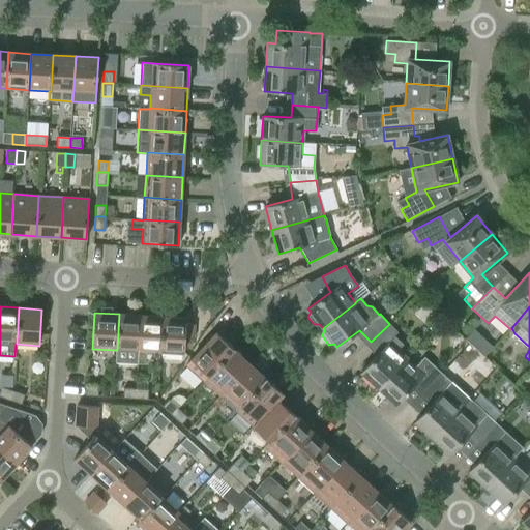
[(138,352),(139,352),(142,316),(119,314),(117,350),(116,350),(115,362),(137,363),(138,352)]
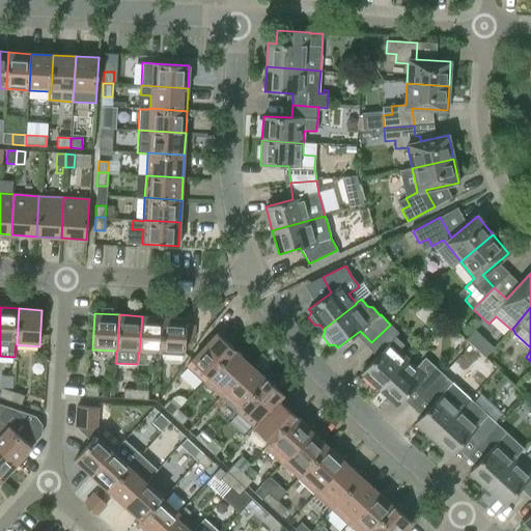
[(146,353),(162,354),(164,317),(142,316),(139,353),(138,353),(137,364),(145,365),(146,353)]
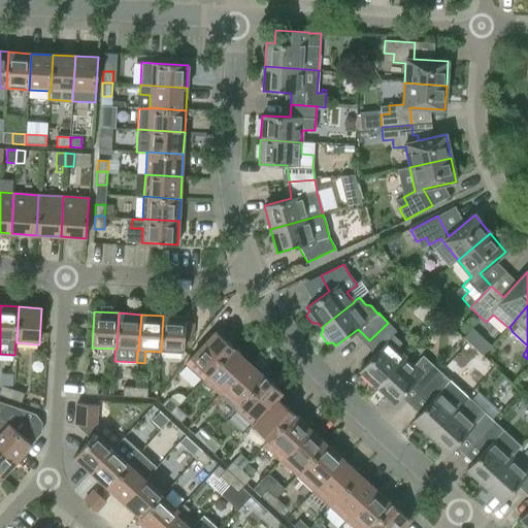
[(186,317),(163,316),(161,352),(184,353),(185,336),(193,337),(193,323),(185,323),(186,317)]
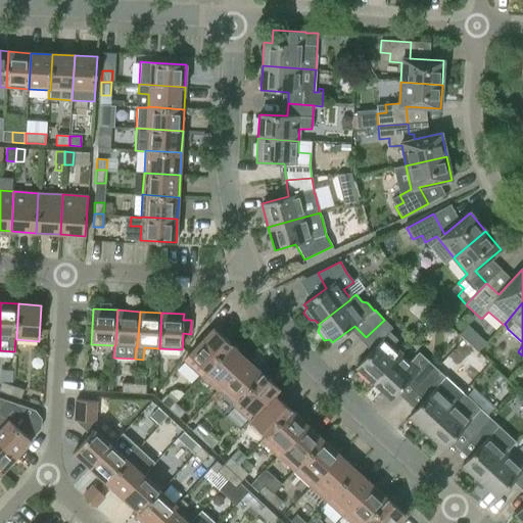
[(392,328),(384,320),(366,337),(375,347),(355,368),(374,384),(401,353),(392,345),(397,340),(388,332),(392,328)]
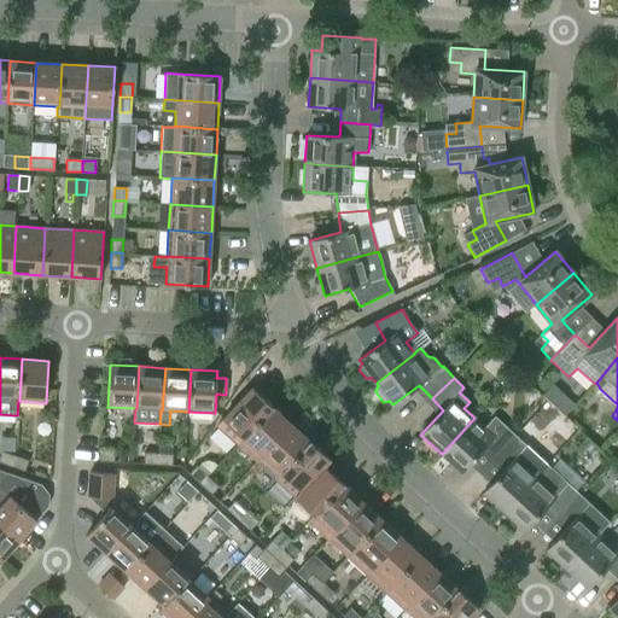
[(217,426),(238,444),(273,407),(251,388),(249,391),(243,386),(233,398),(238,403),(217,426)]
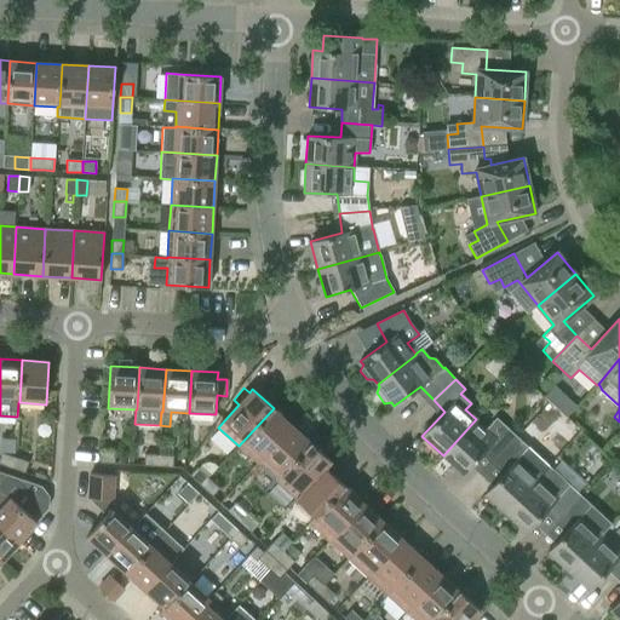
[(239,446),(258,464),(292,426),(274,408),(239,446)]
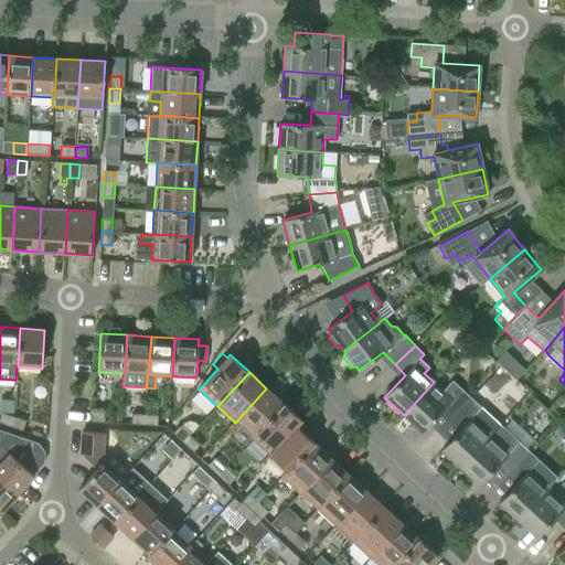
[(443,409),(452,419),(471,398),(452,381),(443,391),(434,382),(404,415),(423,432),(443,409)]
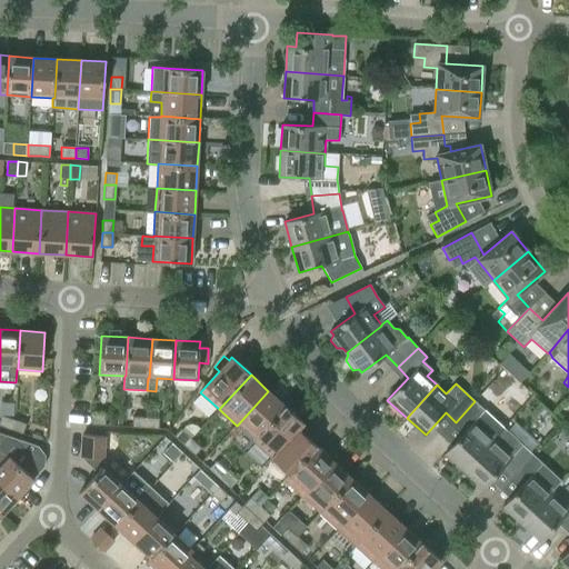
[(286,408),(268,391),(237,426),(255,441),(286,408)]
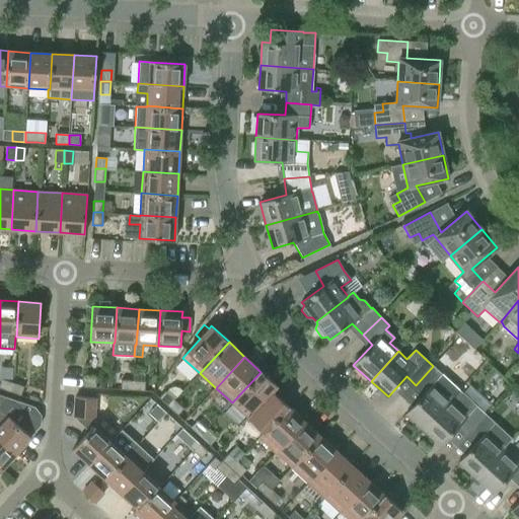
[(405,413),(423,429),(450,399),(442,391),(450,382),(433,366),(416,385),(425,393),(405,413)]
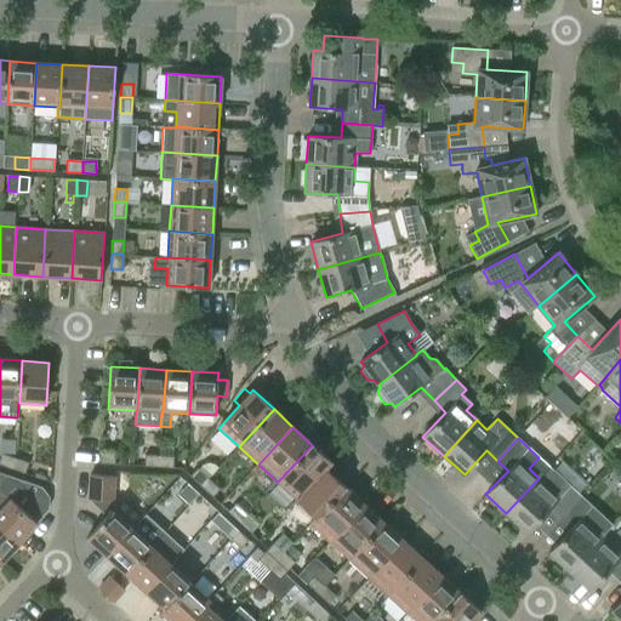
[(296,500),(297,501),(303,494),(326,469),(332,463),(312,445),(278,482),(296,500)]
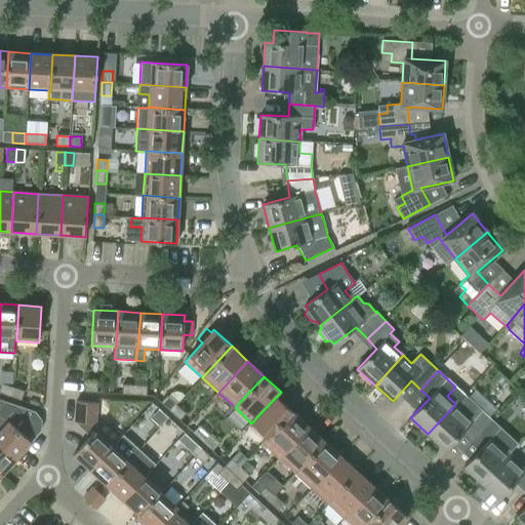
[(85,382),(85,391),(84,392),(97,393),(97,382),(85,382)]
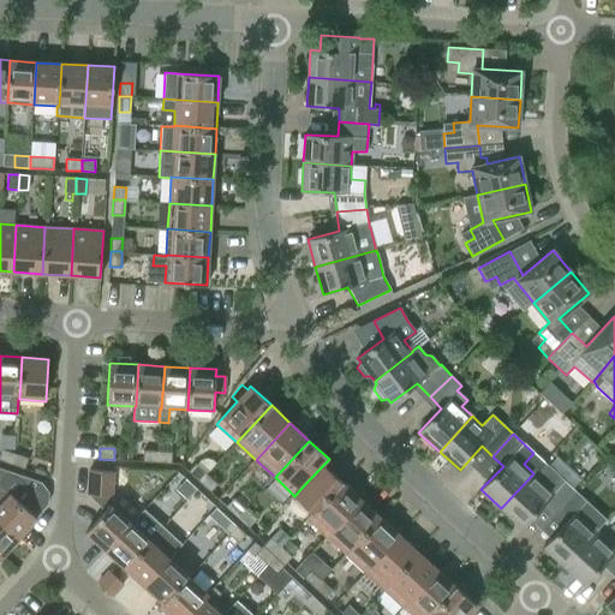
[(16,455),(16,454),(3,449),(0,455),(0,460),(12,465),(16,455)]
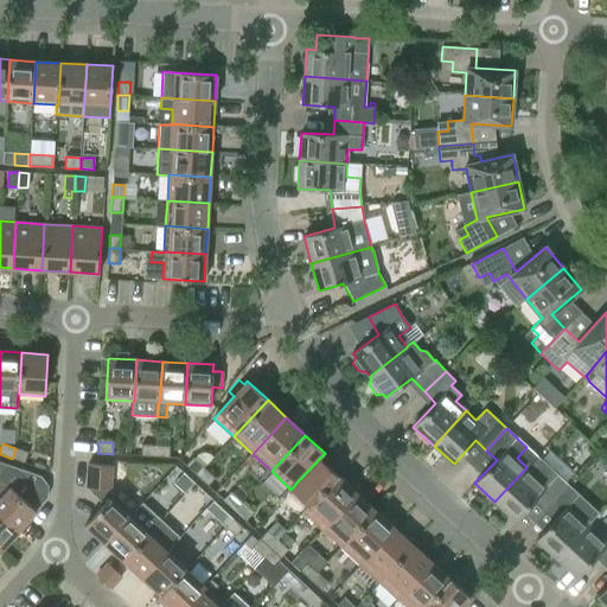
[(155,457),(157,446),(141,445),(141,455),(155,457)]
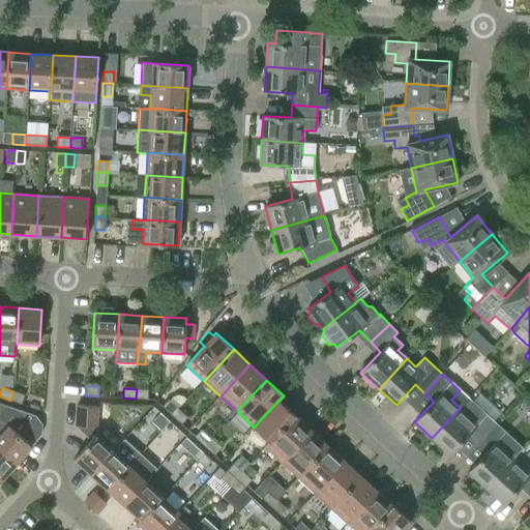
[(137,389),(136,399),(148,400),(148,389),(137,389)]
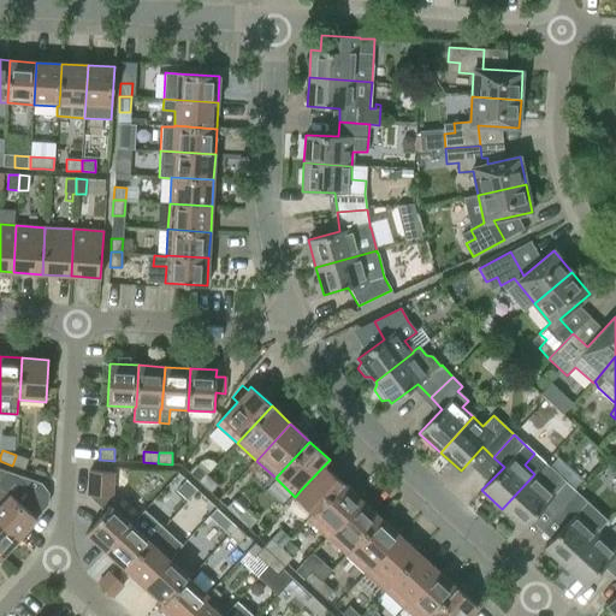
[(16,456),(12,466),(24,471),(29,460),(16,455),(16,456)]
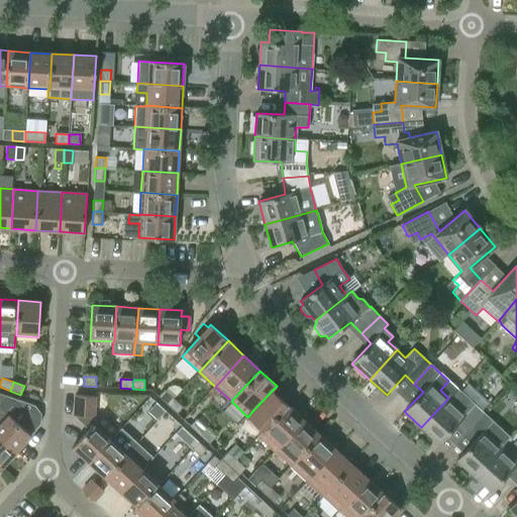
[(449,398),(448,398),(421,427),(439,443),(457,423),(467,431),(484,412),(473,402),(469,398),(463,393),(459,391),(457,389),(449,398)]
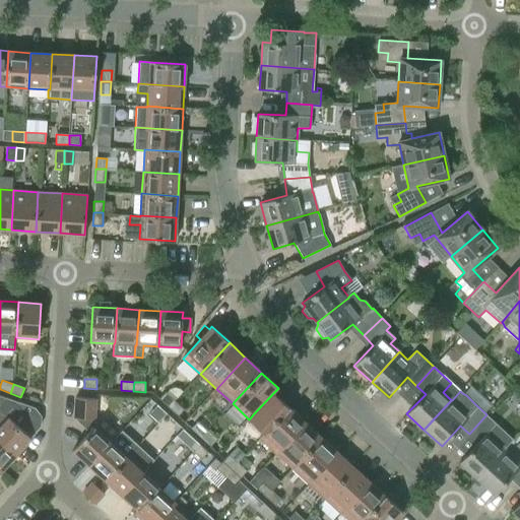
[(169,408),(175,401),(165,392),(158,399),(169,408)]
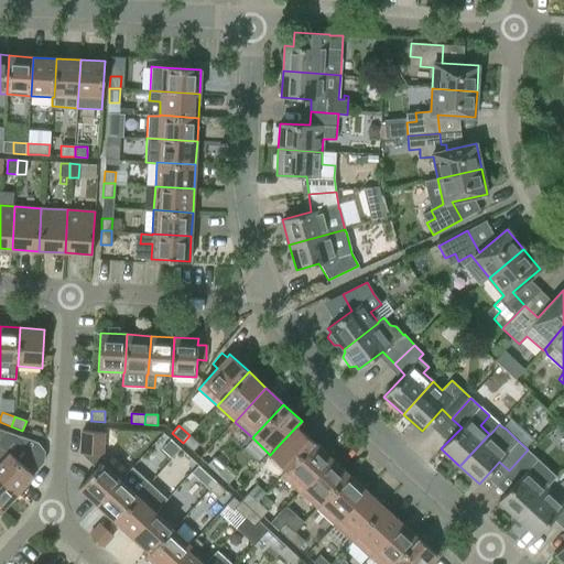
[(270,455),(285,469),(288,472),(314,443),(296,426),(275,448),(270,455)]
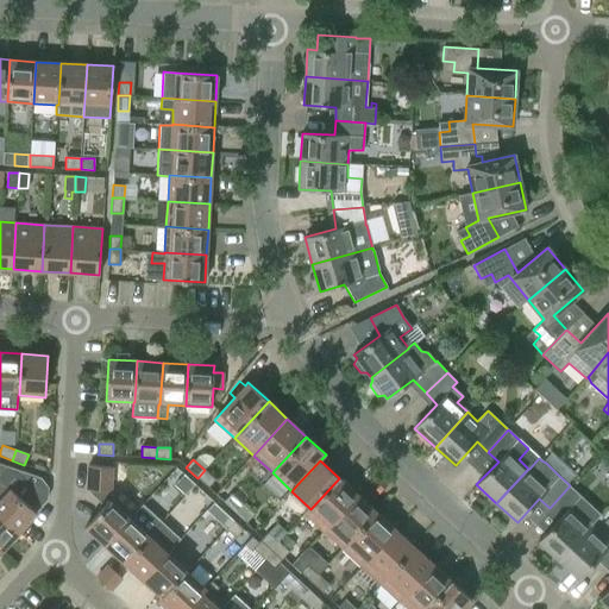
[(0,464),(8,468),(0,476),(0,515),(18,533),(37,513),(24,502),(36,489),(33,487),(39,478),(41,478),(0,463),(0,464)]
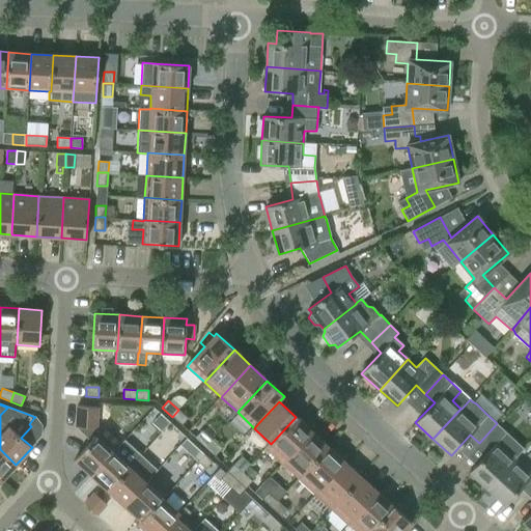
[(74,459),(91,476),(116,449),(96,430),(98,408),(77,407),(76,427),(91,441),(74,459)]
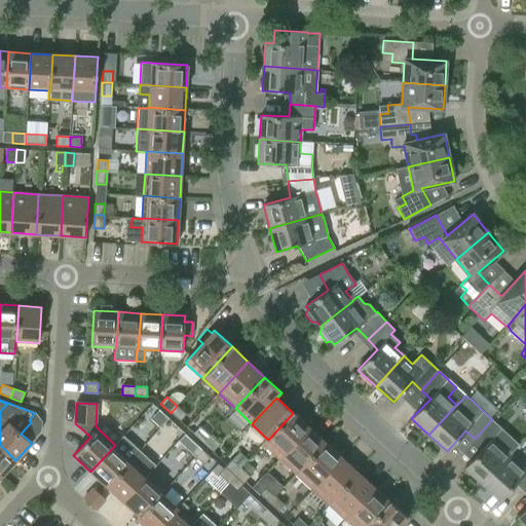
[(177,406),(171,413),(180,421),(186,414),(177,406)]
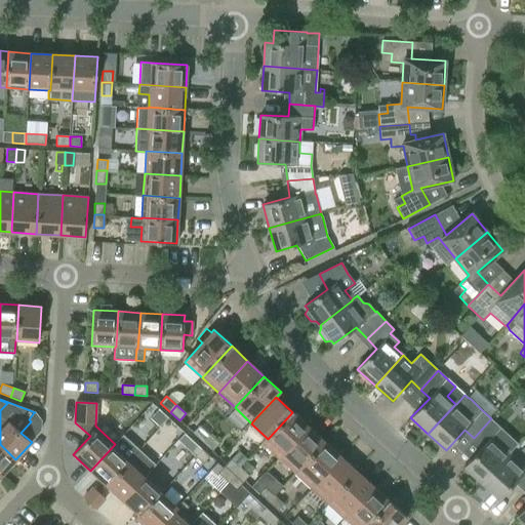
[(309,427),(292,412),(268,439),(266,437),(261,442),(279,458),(309,427)]
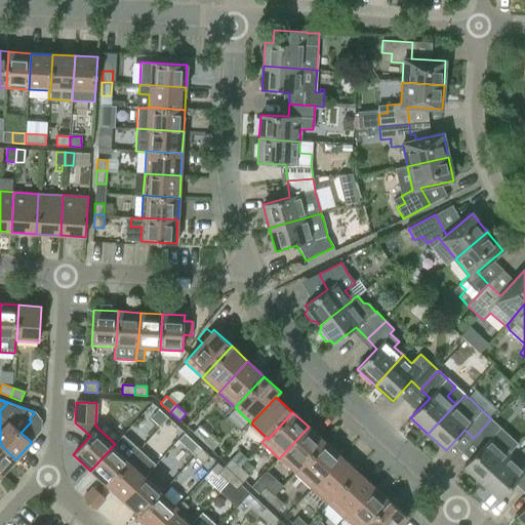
[(500,428),(491,418),(474,438),(483,446),(463,467),(481,483),(509,452),(492,437),(500,428)]
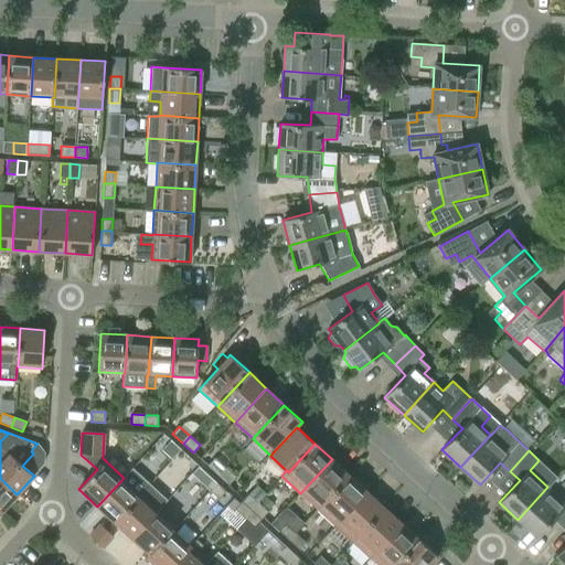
[(219,476),(225,468),(214,458),(208,466),(219,476)]
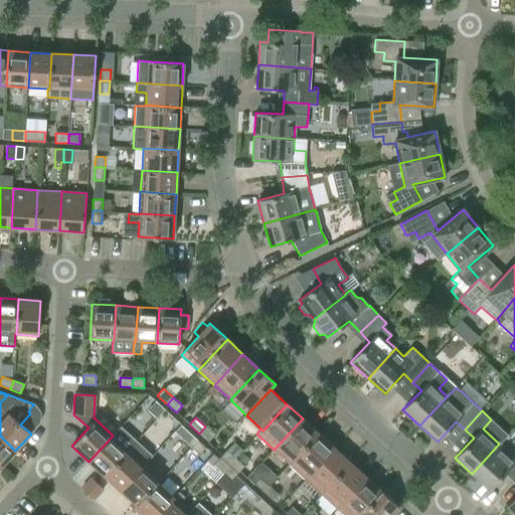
[(274,450),(290,464),(318,434),(303,418),(274,450)]
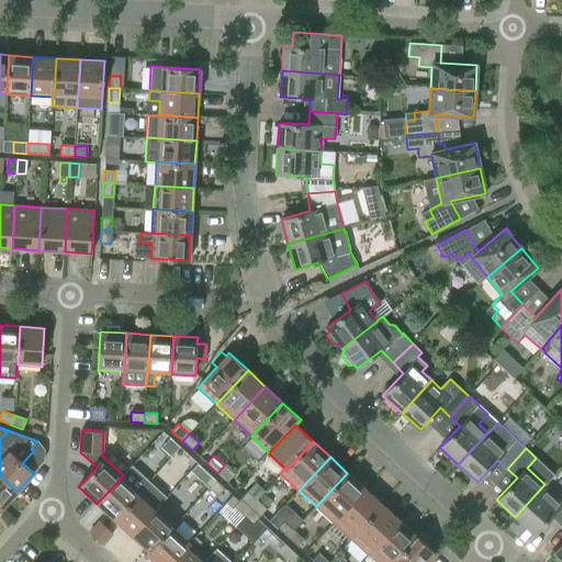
[(224,465),(217,473),(227,482),(234,474),(224,465)]
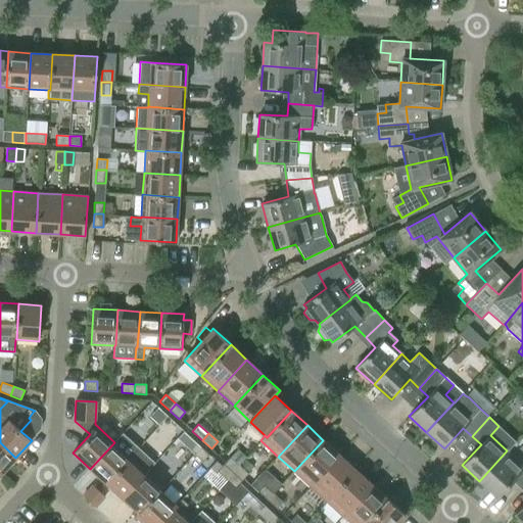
[(194,455),(200,447),(191,438),(184,445),(194,455)]
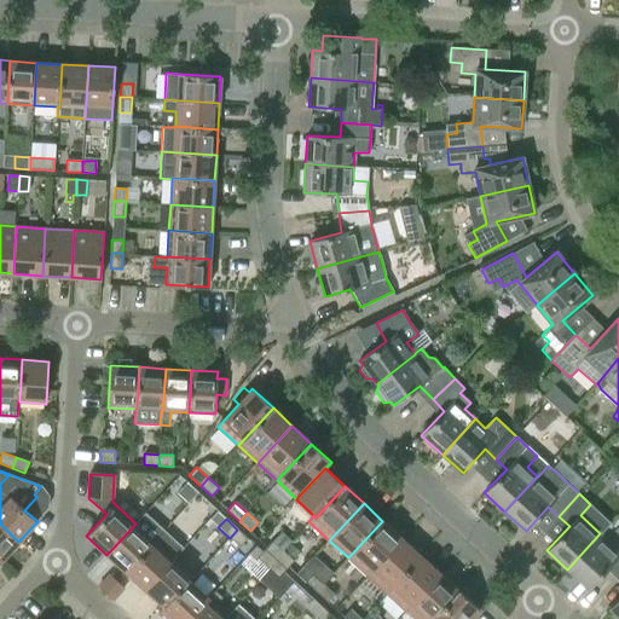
[(348,557),(366,576),(401,538),(382,521),(348,557)]
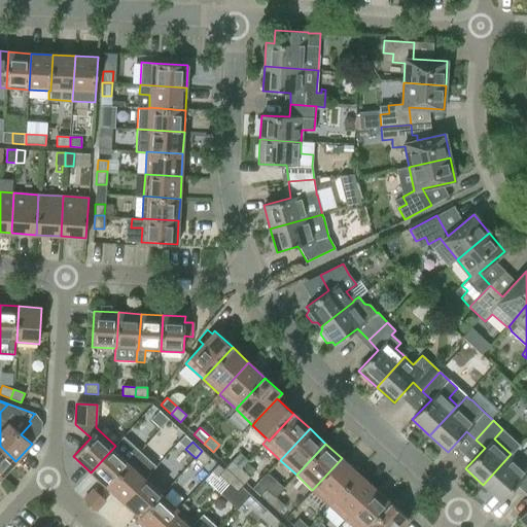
[(0,477),(1,478),(15,461),(0,446),(0,477)]
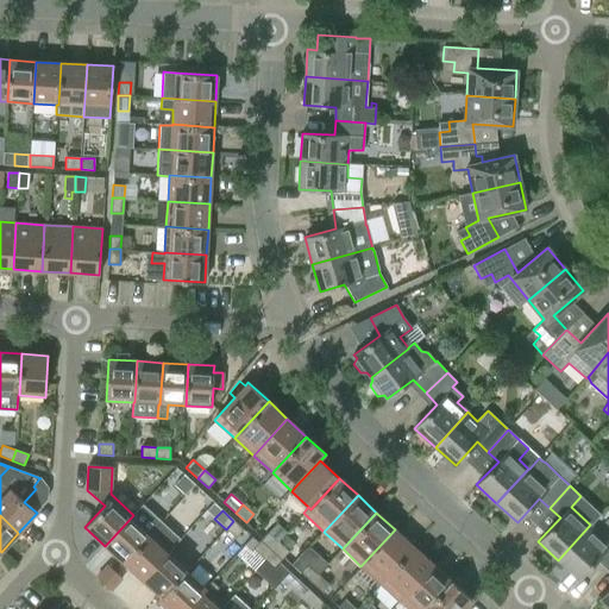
[(105,546),(124,564),(152,533),(133,515),(105,546)]
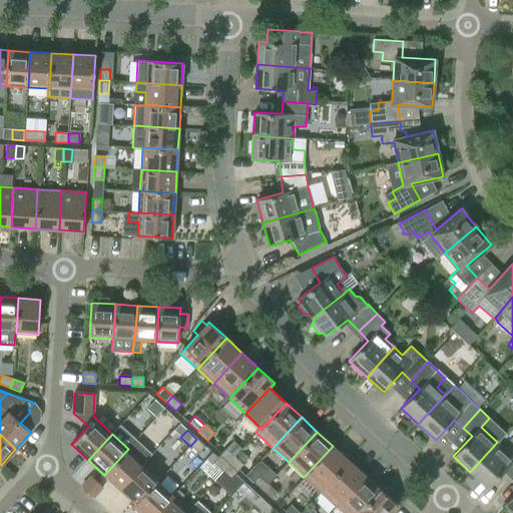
[(196,439),(190,446),(198,453),(205,446),(196,439)]
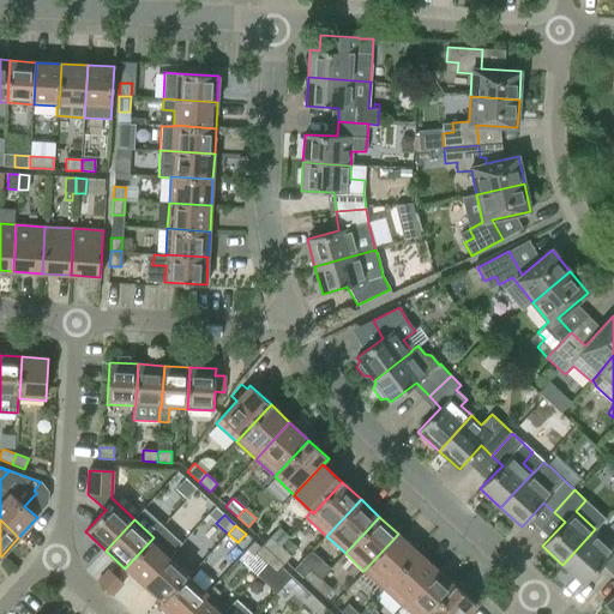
[(606,560),(613,567),(613,546),(595,529),(563,565),(584,584),(606,560)]
